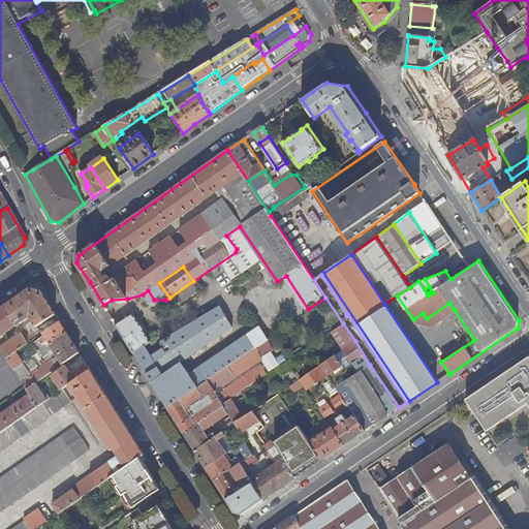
[(5,307),(18,325),(18,327),(28,319),(25,315),(28,313),(37,327),(57,315),(41,290),(30,289),(5,307)]
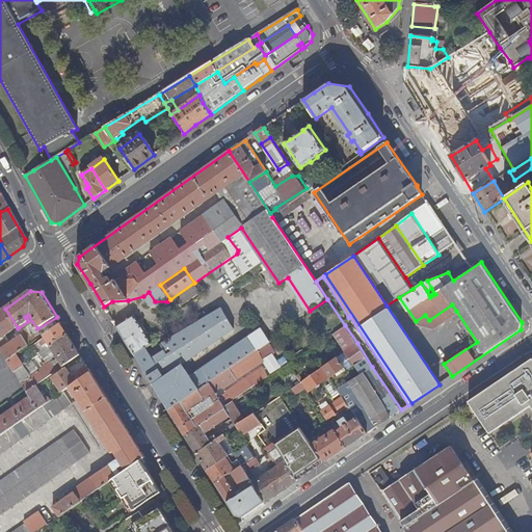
[(453,313),(456,311),(452,304),(429,320),(434,328),(455,315),(453,313)]
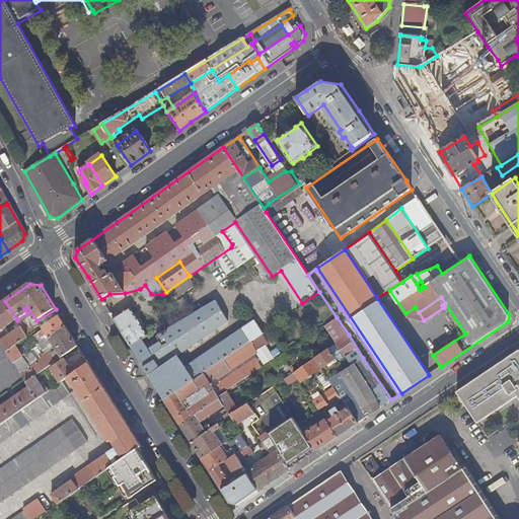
[(0,340),(1,342),(7,351),(16,346),(28,337),(21,326),(3,340),(1,338),(5,336),(1,330),(17,319),(5,301),(0,304),(0,340)]
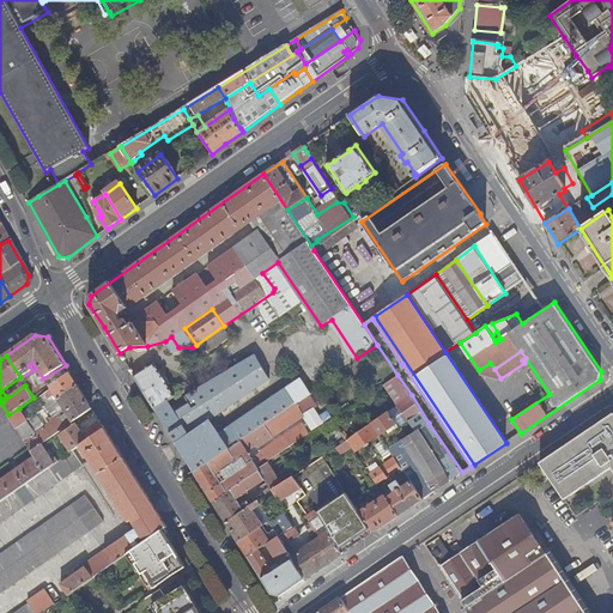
[(231,449),(299,402),(311,395),(301,380),(220,435),(211,420),(269,381),(255,356),(184,398),(189,404),(176,412),(208,465),(231,449)]
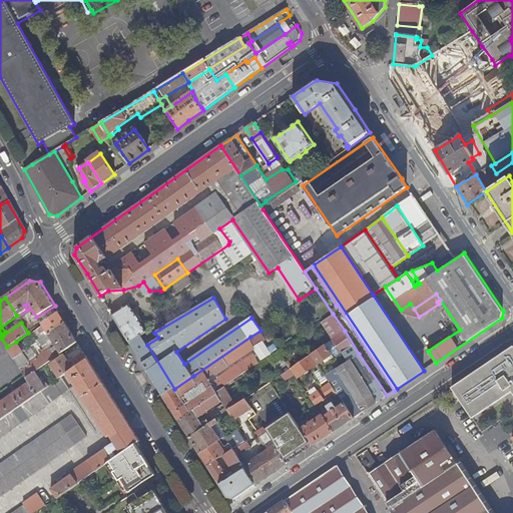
[(140,358),(163,396),(174,389),(154,358),(147,345),(141,336),(147,332),(129,304),(112,315),(140,358)]
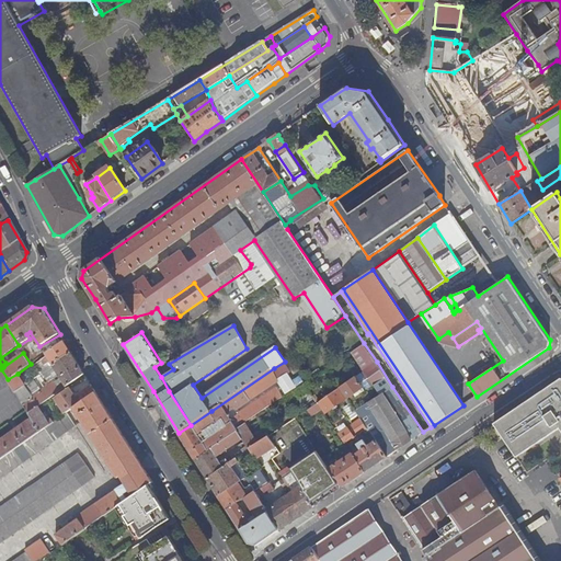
[(448,332),(438,339),(458,346),(453,338),(448,332)]
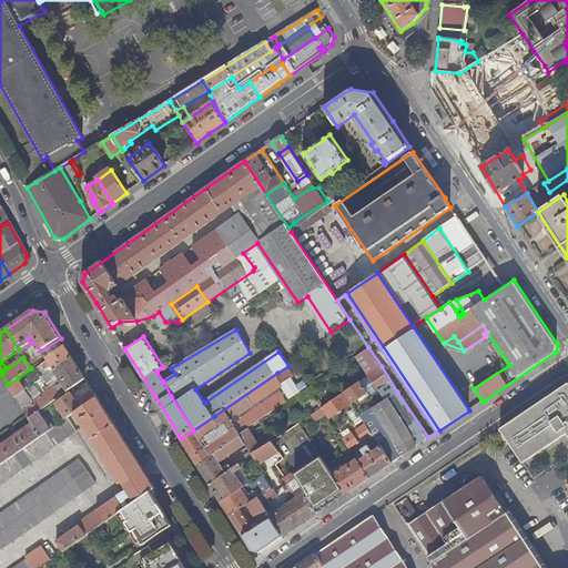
[(41,379),(47,375),(54,369),(72,357),(64,345),(47,357),(49,361),(43,364),(38,367),(40,371),(37,373),(41,379)]
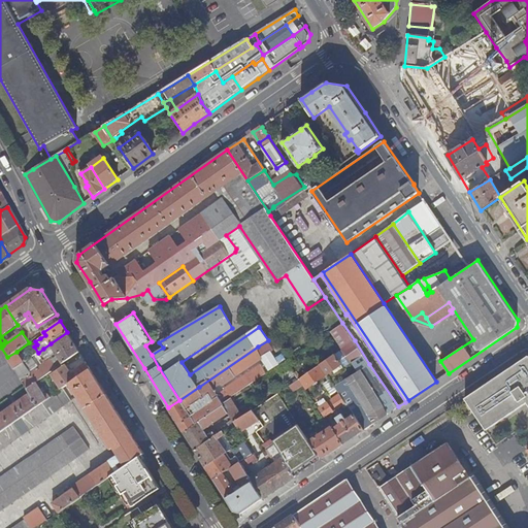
[(342,323),(332,330),(343,348),(344,348),(355,340),(342,323)]
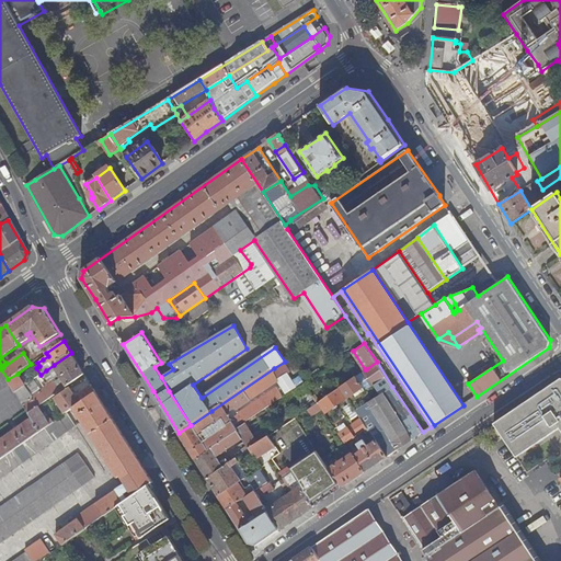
[(23,353),(31,364),(41,357),(37,352),(34,354),(30,348),(23,353)]
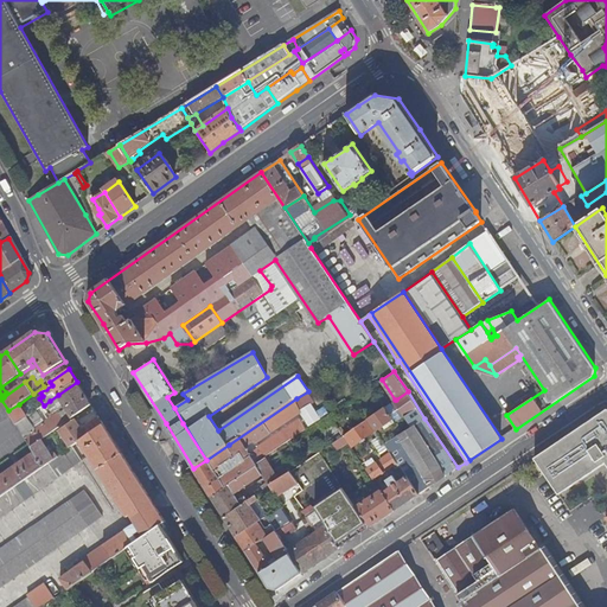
[(58,395),(65,408),(66,409),(61,413),(64,416),(69,413),(72,419),(93,404),(77,382),(58,395)]
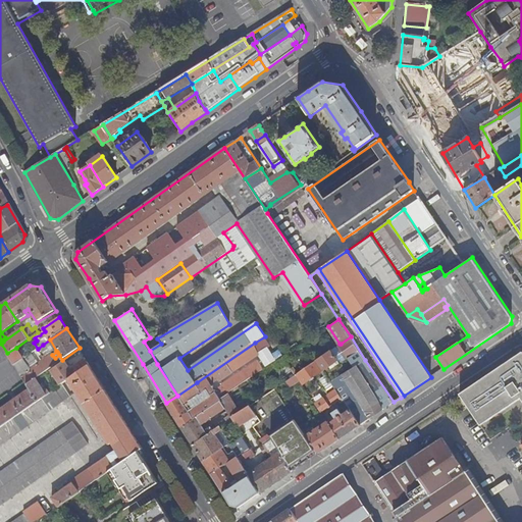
[(365,360),(351,336),(341,344),(356,366),(362,362),(365,360)]
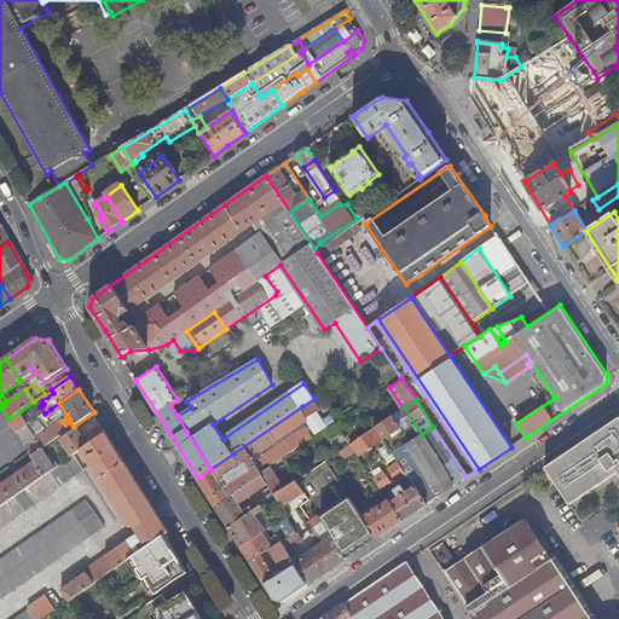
[(51,409),(58,422),(61,421),(67,416),(59,403),(51,409)]
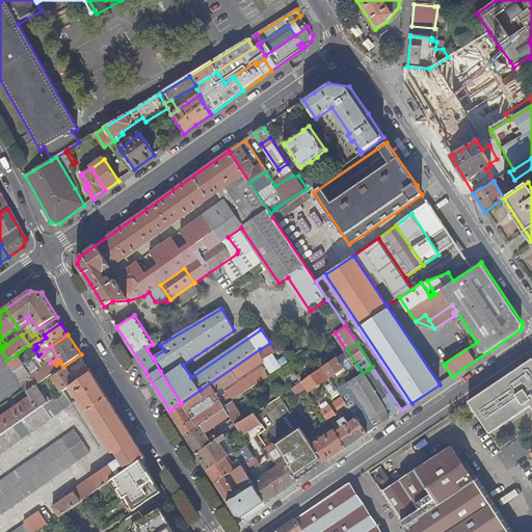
[(266,358),(260,349),(201,390),(181,403),(169,410),(185,434),(235,402),(234,400),(269,376),(263,367),(228,391),(229,393),(227,394),(225,393),(219,397),(215,389),(222,383),(224,387),(238,378),(238,377),(265,361),(272,373),(287,364),(283,358),(278,361),(274,353),(266,358)]
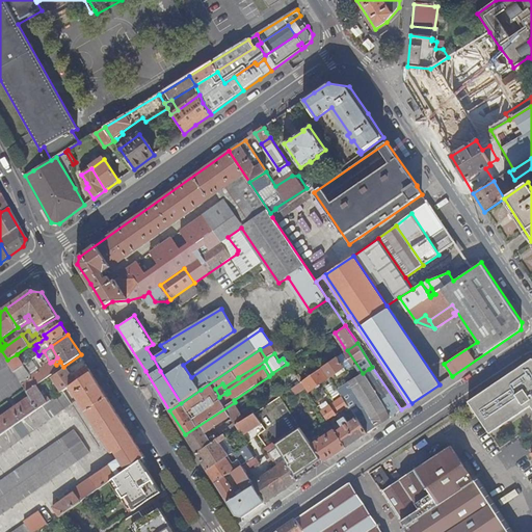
[(7,360),(15,372),(24,366),(17,354),(7,360)]
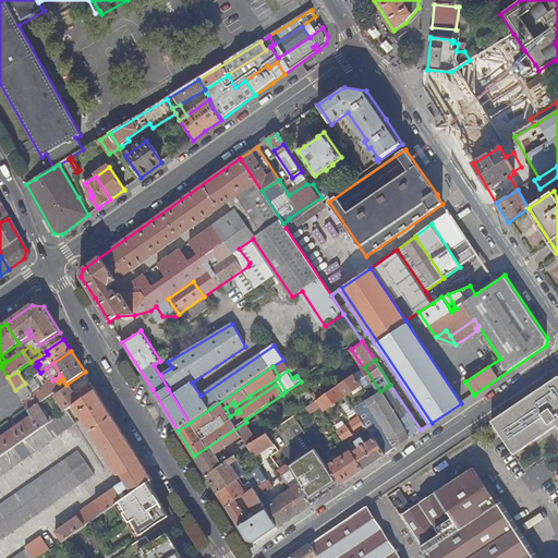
[(338,385),(344,396),(346,397),(361,386),(356,378),(361,376),(358,372),(340,384),(338,385)]
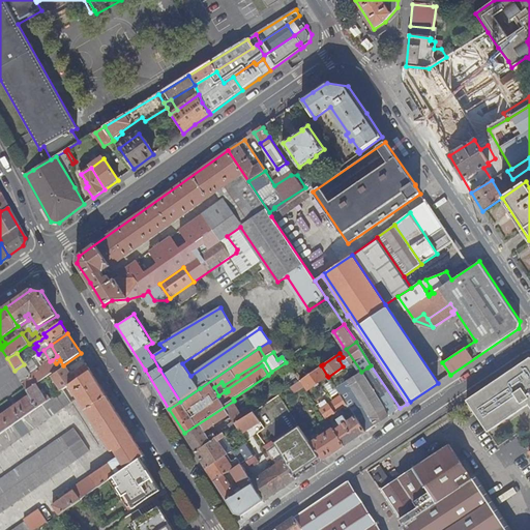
[(529,357),(467,400),(490,432),(529,405),(529,357)]
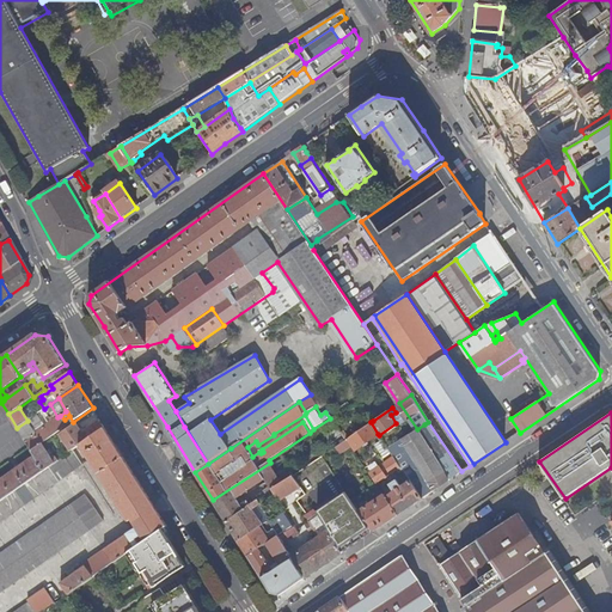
[(37,414),(30,420),(32,423),(40,418),(37,414)]
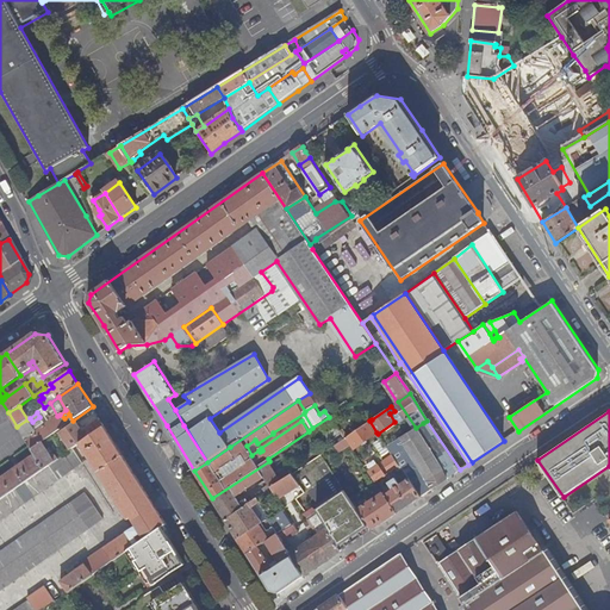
[(31,449),(43,442),(67,424),(60,415),(57,416),(25,439),(31,449)]
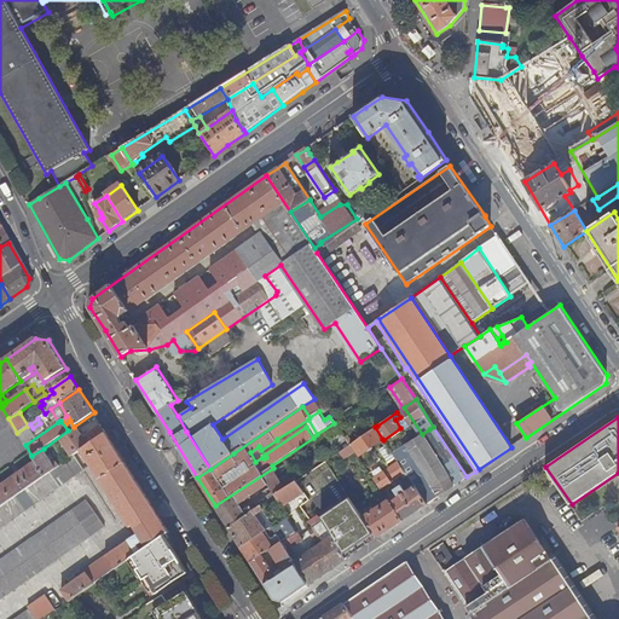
[(17,433),(24,444),(35,435),(29,424),(28,426),(17,433)]
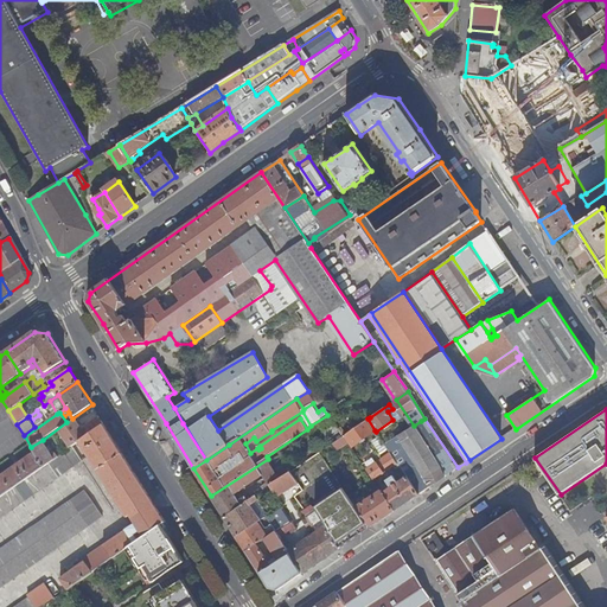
[(66,440),(72,447),(80,441),(104,425),(100,416),(87,426),(89,430),(84,433),(76,420),(61,430),(65,438),(62,439),(64,442),(66,440)]
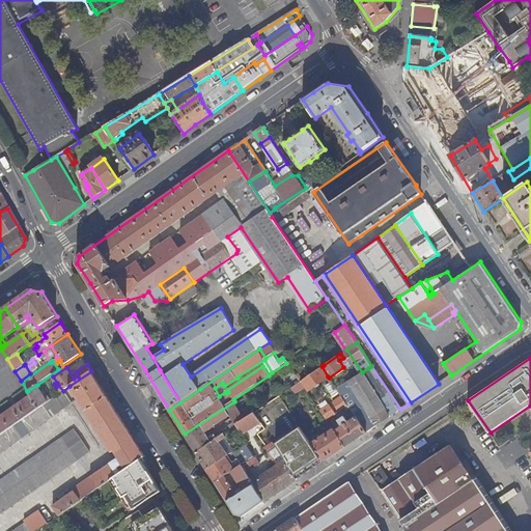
[(322,366),(301,381),(308,390),(328,376),(322,366)]
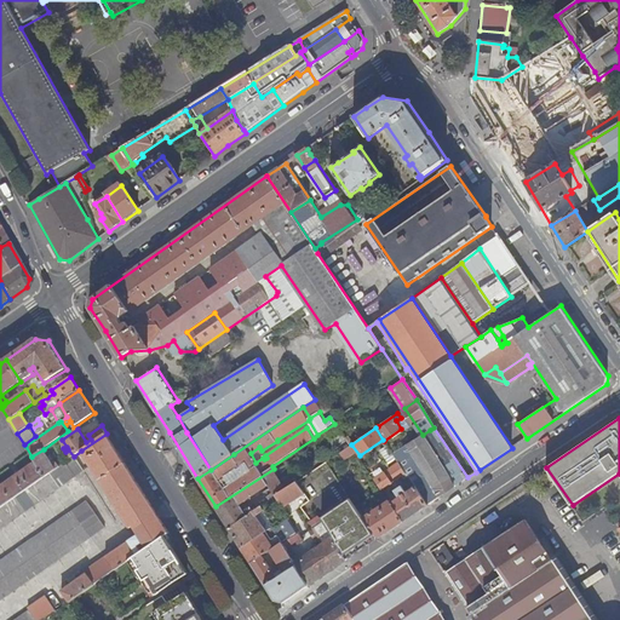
[(468,477),(434,428),(430,430),(451,461),(443,468),(455,486),(468,477)]
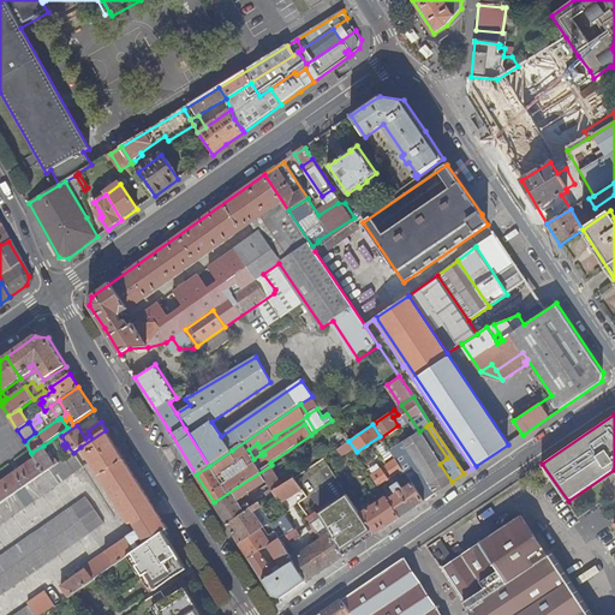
[(404,469),(425,501),(452,482),(440,464),(447,458),(427,427),(419,431),(412,437),(390,451),(393,454),(396,459),(402,469),(404,469)]
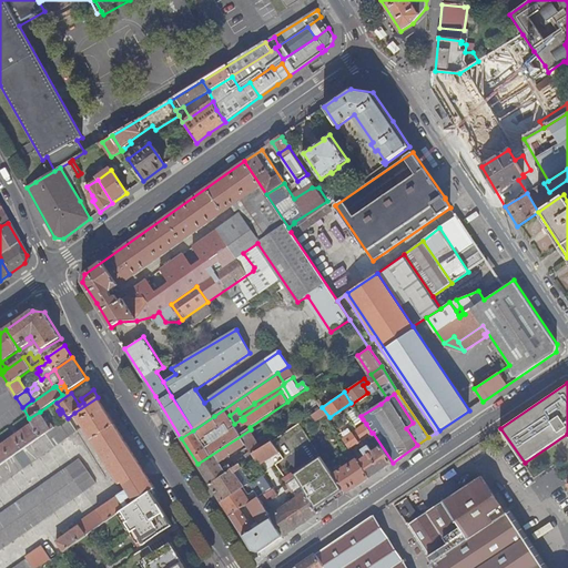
[(58,551),(60,555),(62,553),(122,510),(151,490),(155,487),(98,397),(74,413),(120,484),(122,482),(127,489),(78,523),(79,525),(57,540),(62,549),(58,551)]
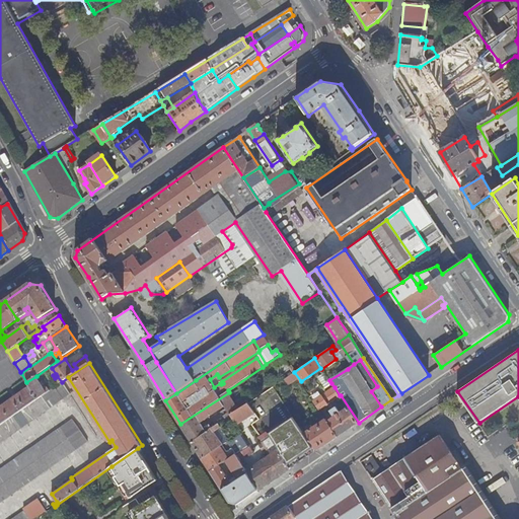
[(281,372),(285,379),(293,373),(289,366),(281,372)]
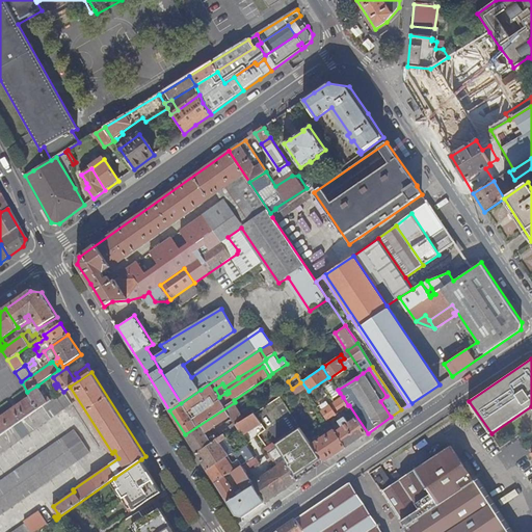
[(300,382),(292,389),(299,400),(306,396),(307,397),(310,394),(309,391),(301,381),(300,382)]
